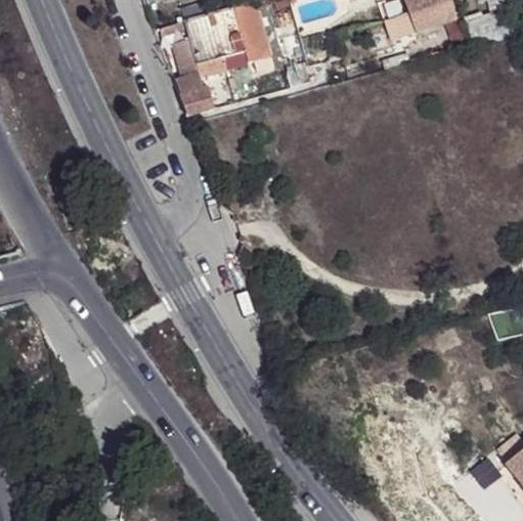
[(388,0),(393,13),(409,8),(405,0),(388,0)]
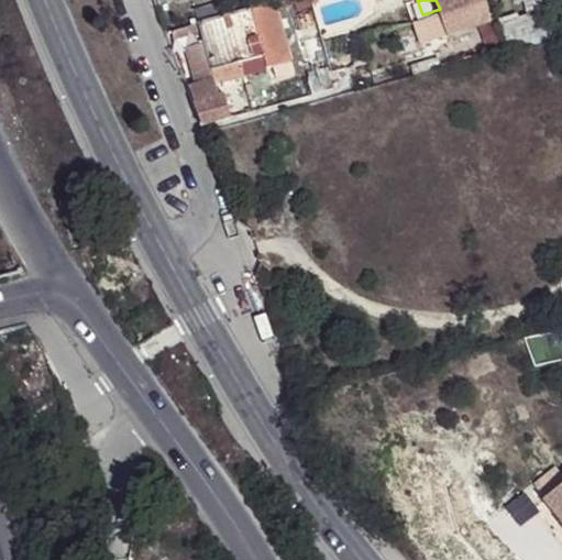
[(436,0),(440,9),(465,0),(436,0)]
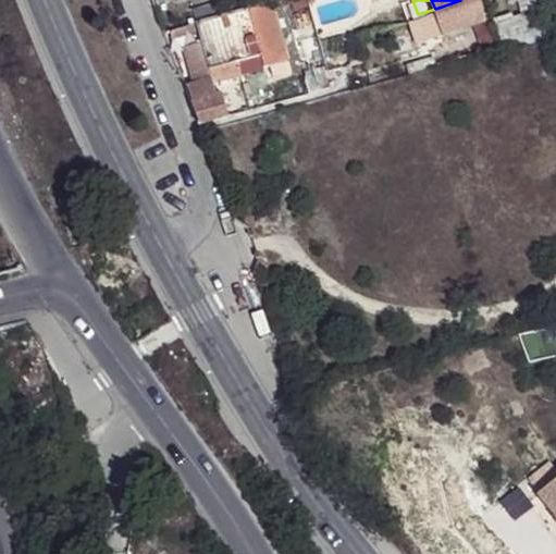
[(484,17),(478,0),(460,0),(435,9),(443,32),(484,17)]
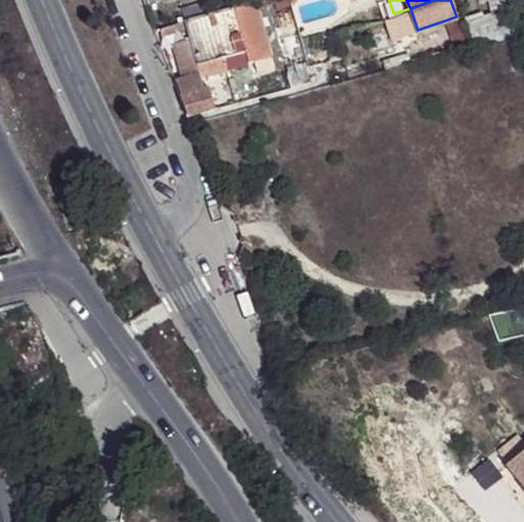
[(245,49),(248,61),(272,54),(257,1),(234,7),(243,40),(245,49)]
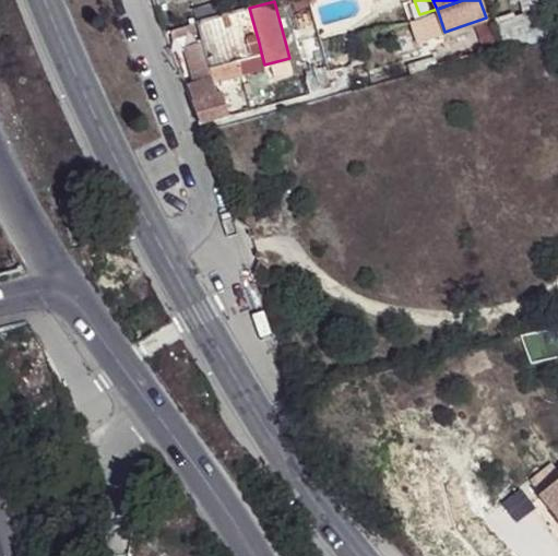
[(216,16),(220,15),(216,4),(193,10),(196,21),(216,16)]
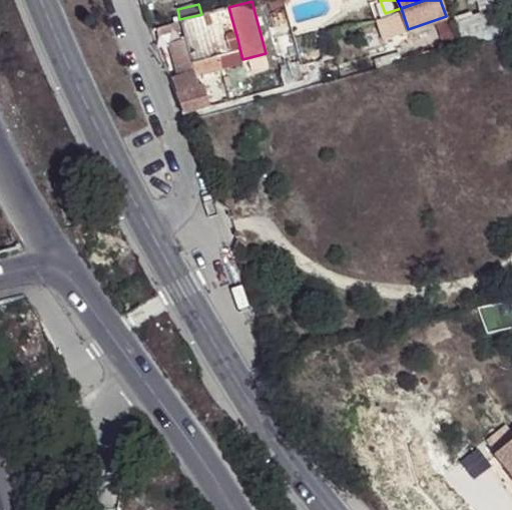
[(201,14),(198,15),(203,35),(209,33),(211,40),(218,38),(223,53),(239,48),(237,39),(228,7),(201,14)]
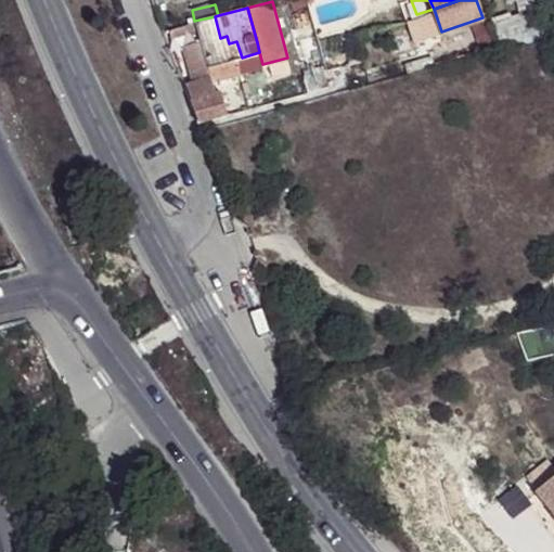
[(425,38),(441,31),(434,9),(416,14),(425,38)]
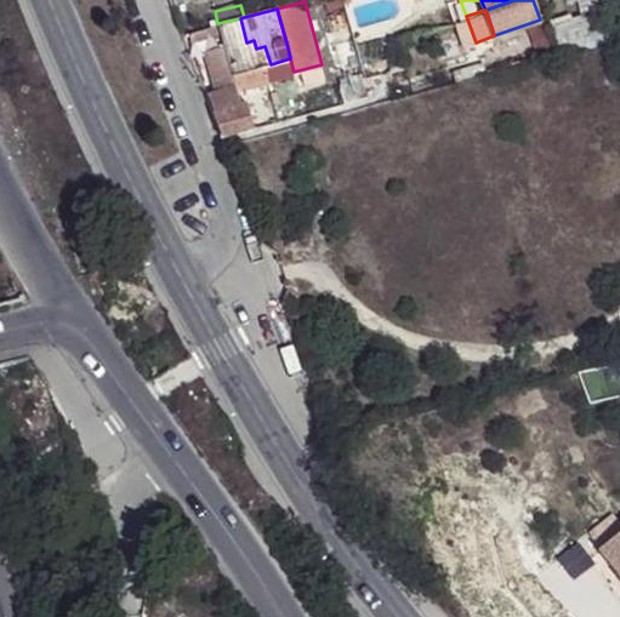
[(240,18),(217,23),(225,47),(235,87),(244,86),(245,89),(269,83),(268,79),(266,66),(271,64),(265,46),(256,49),(254,40),(246,43),(240,18)]
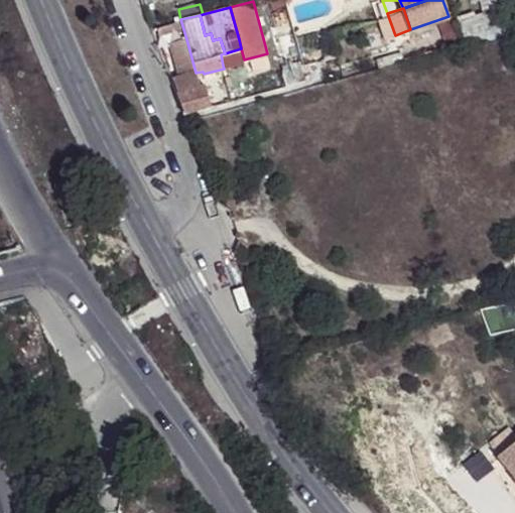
[(177,33),(174,22),(154,26),(159,38),(177,33)]
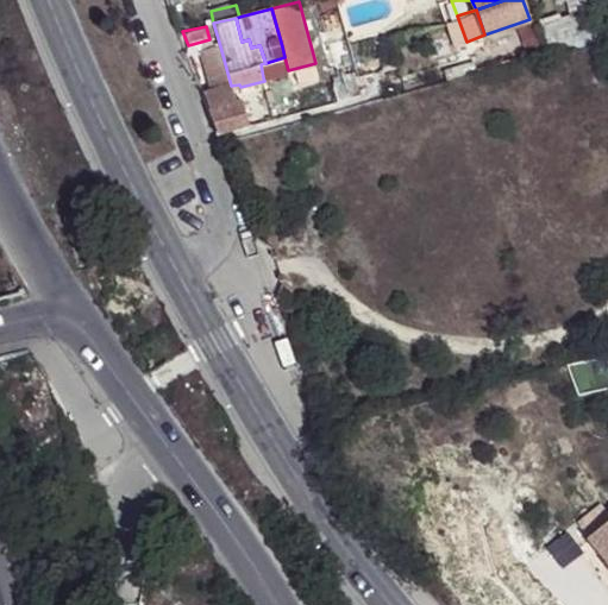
[(248,124),(240,99),(236,100),(231,86),(220,46),(202,52),(213,88),(204,90),(208,107),(207,108),(217,133),(248,124)]
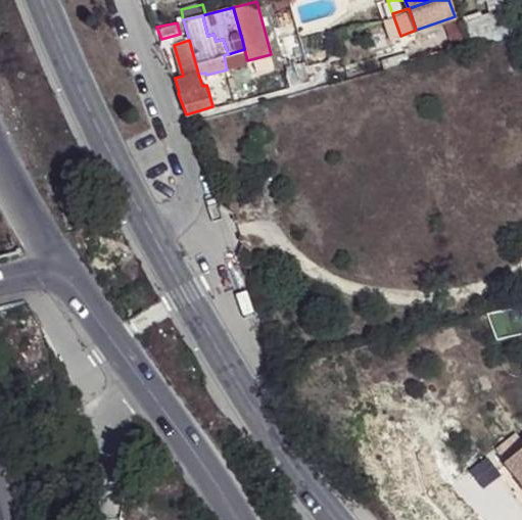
[(228,54),(224,55),(226,66),(247,60),(244,49),(228,54)]
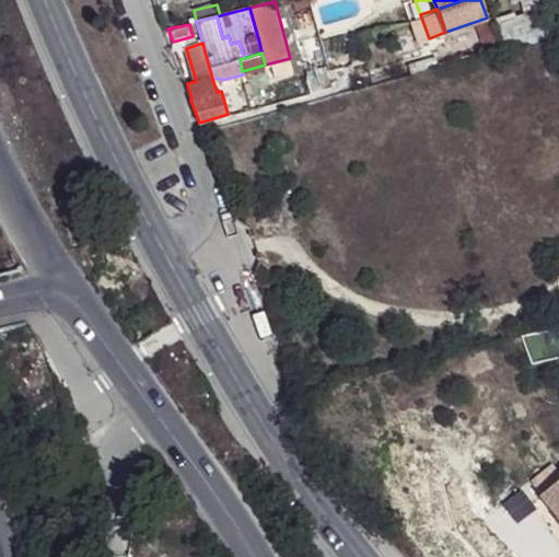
[(406,65),(408,72),(437,65),(434,56),(406,65)]
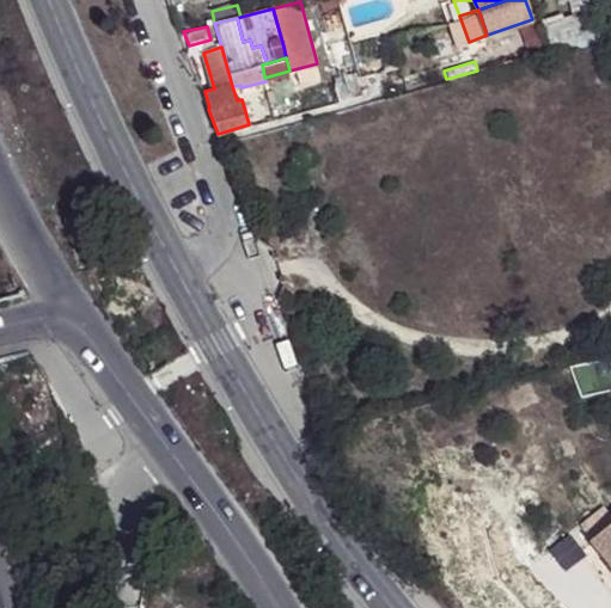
[(593,384),(610,379),(610,358),(588,366),(593,384)]
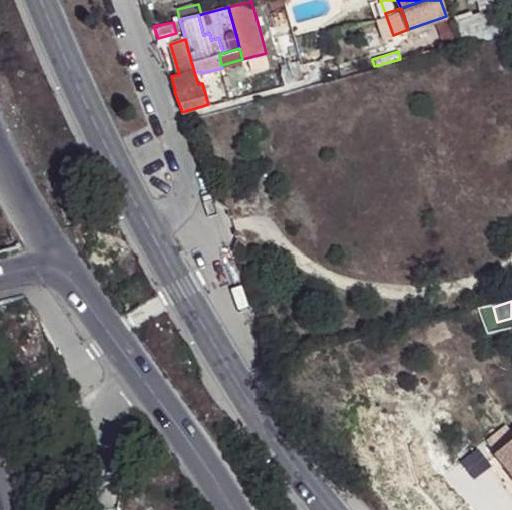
[(511,440),(495,454),(511,474),(511,440)]
